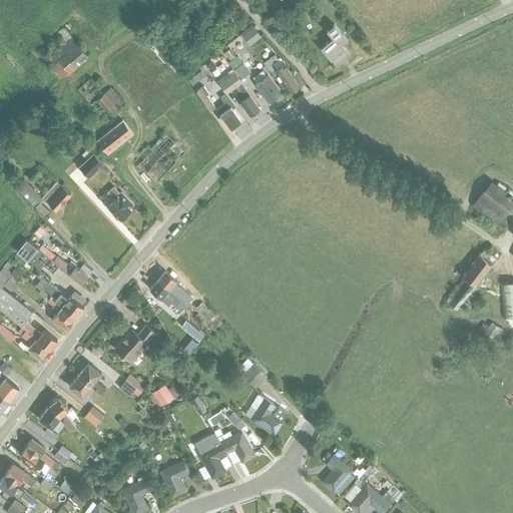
[(241,32),(249,42),(261,33),(252,23),(241,32)]
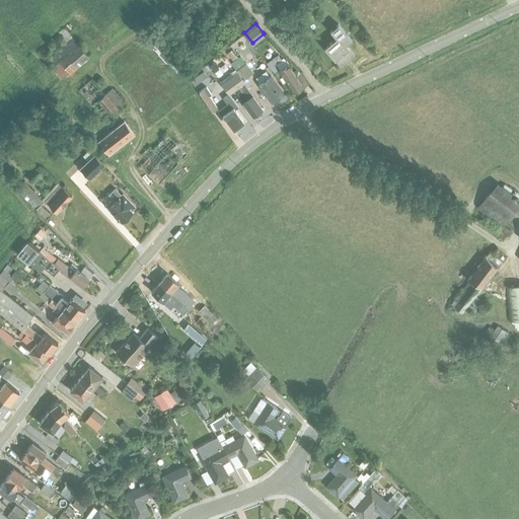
[(51,67),(61,79),(88,57),(64,27),(56,34),(58,36),(54,40),(61,48),(54,54),(59,60),(51,67)]
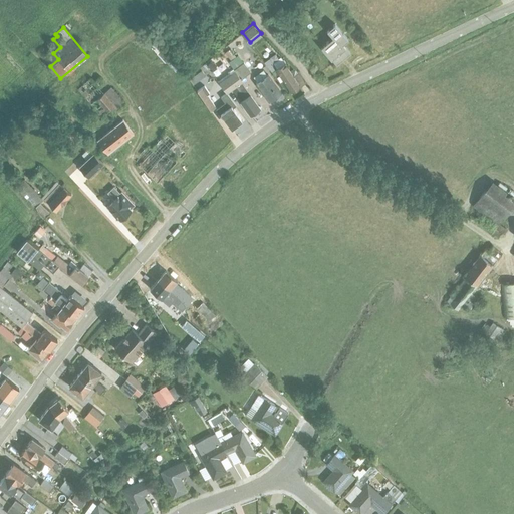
[(332,61),(336,65),(350,54),(343,45),(348,42),(336,27),(328,33),(333,40),(321,50),(331,62),(332,61)]
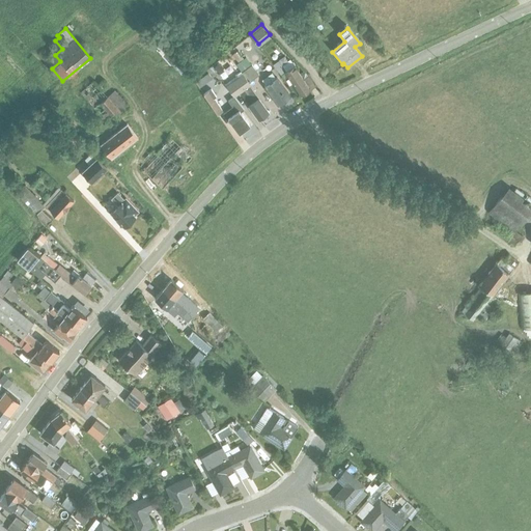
[(225,81),(234,93),(251,82),(249,79),(259,72),(246,54),(243,56),(236,49),(232,52),(239,59),(235,61),(242,70),(225,81)]
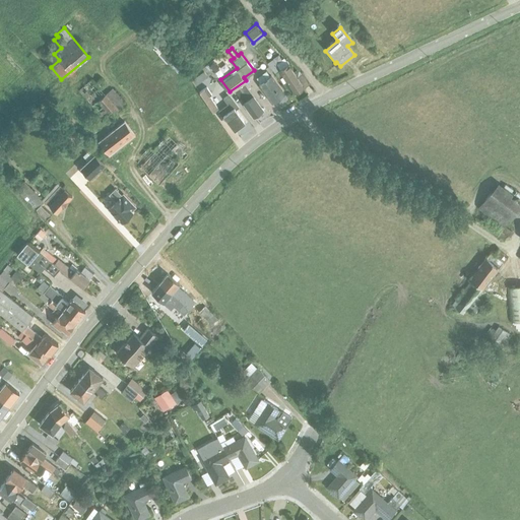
[(212,59),(209,65),(215,69),(219,63),(212,59)]
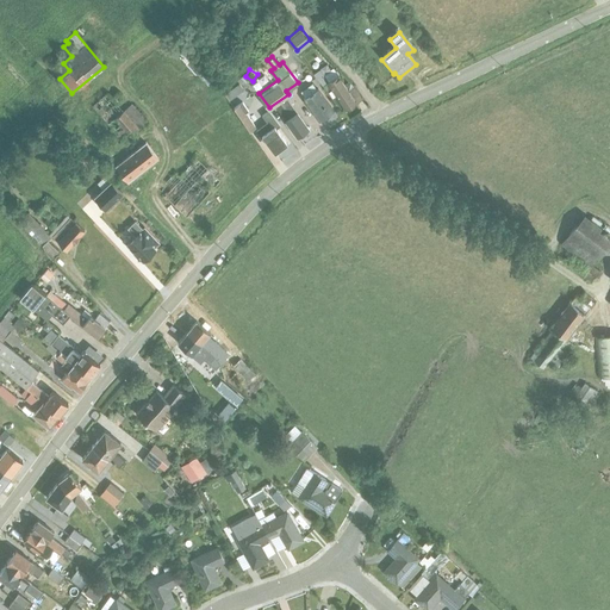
[(327,79),(344,106),(356,99),(338,70),(327,79)]
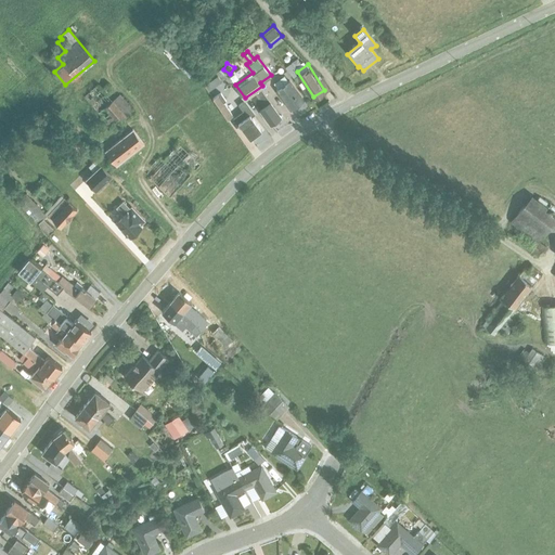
[(275,87),(289,107),(304,98),(289,77),(287,78),(283,73),(274,78),(274,81),(278,86),(275,87)]
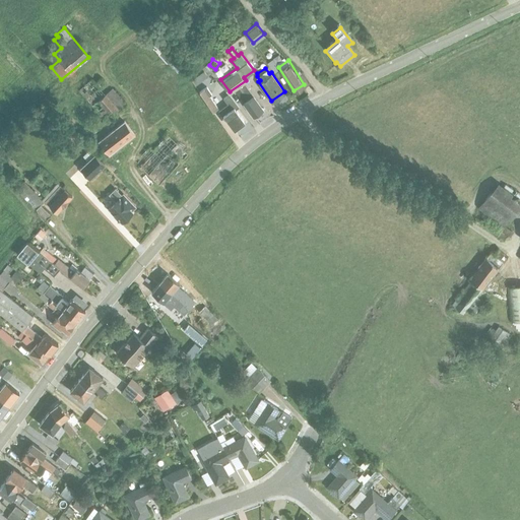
[(78,87),(106,118),(126,101),(112,85),(105,91),(90,76),(78,87)]
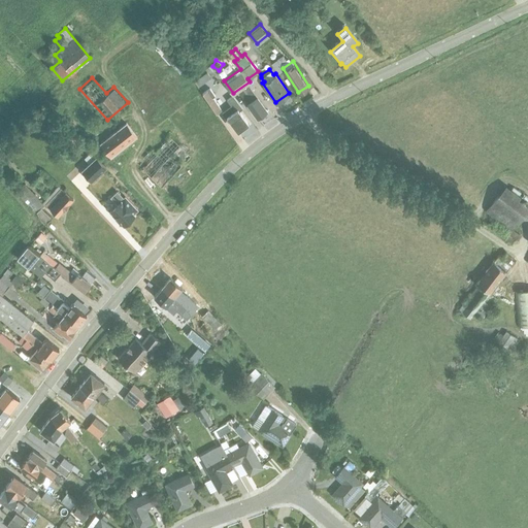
[(209,86),(201,91),(215,111),(221,107),(212,95),(215,93),(209,86)]
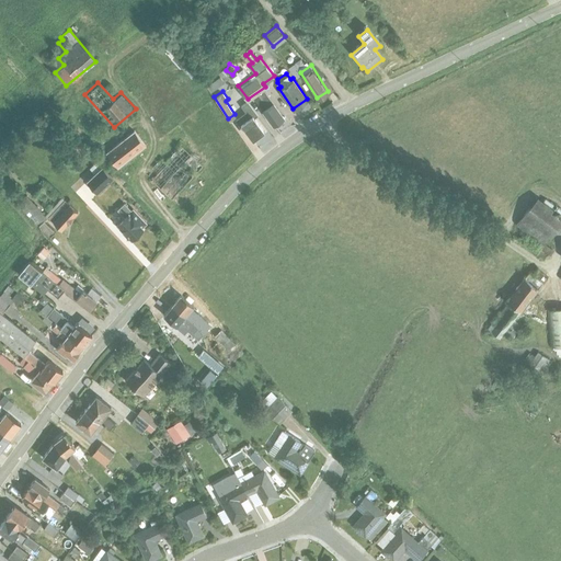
[(249,99),(241,102),(245,112),(253,109),(249,99)]
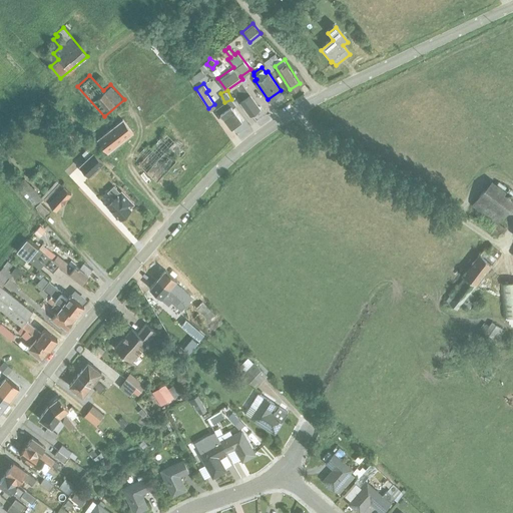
[(249,91),(238,99),(248,113),(260,105),(249,91)]
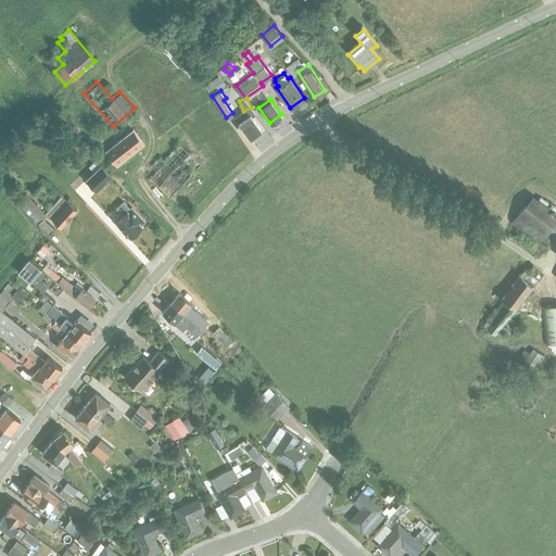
[(241,126),(250,137),(261,128),(253,117),(241,126)]
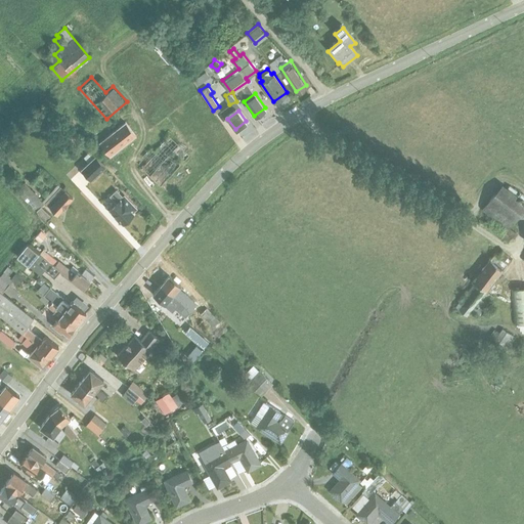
[(126,122),(100,141),(111,156),(136,135),(126,122)]
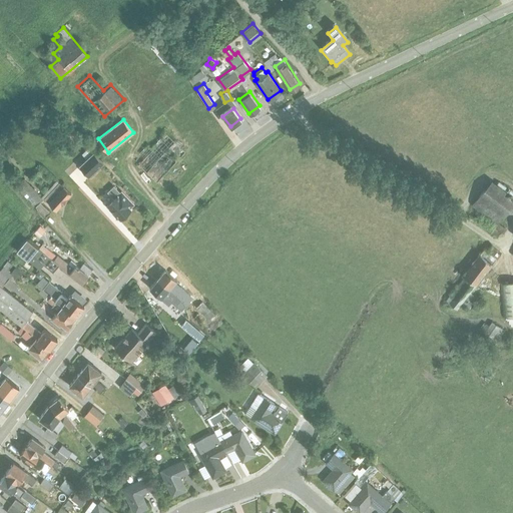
[(143,156),(138,161),(139,163),(157,180),(185,150),(165,131),(150,146),(147,143),(139,152),(143,156)]
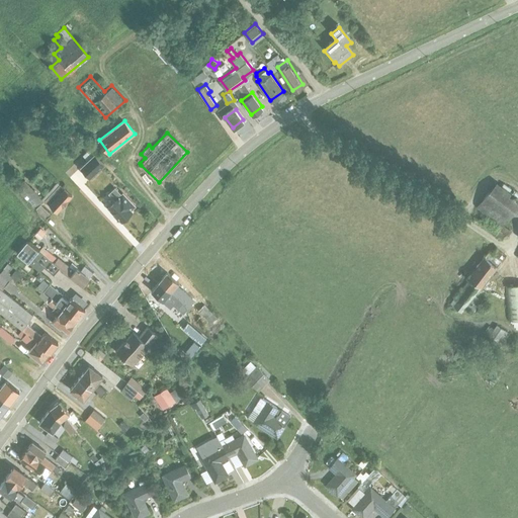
[(87,160),(80,166),(83,170),(82,170),(82,171),(85,176),(88,174),(90,178),(105,164),(90,148),(83,155),(87,160)]
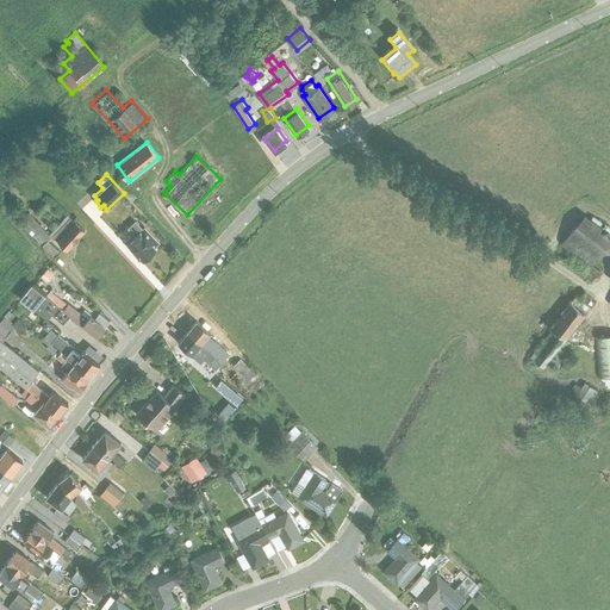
[(29,211),(19,222),(42,244),(43,244),(48,253),(53,259),(61,250),(49,240),(53,235),(68,249),(86,229),(68,213),(50,232),(29,211)]
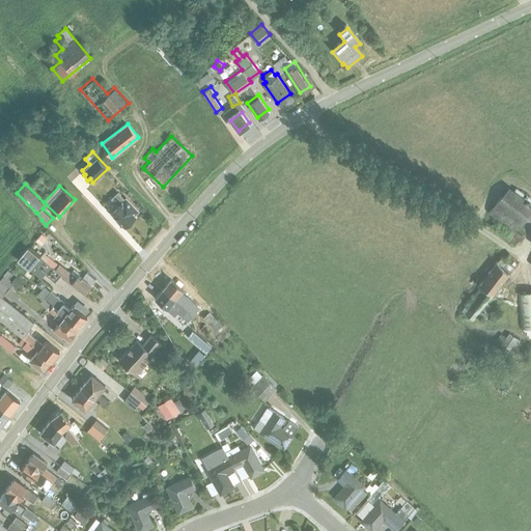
[(530,202),(509,186),(488,212),(513,230),(507,240),(514,244),(519,239),(521,241),(525,235),(515,230),(530,211),(530,202)]
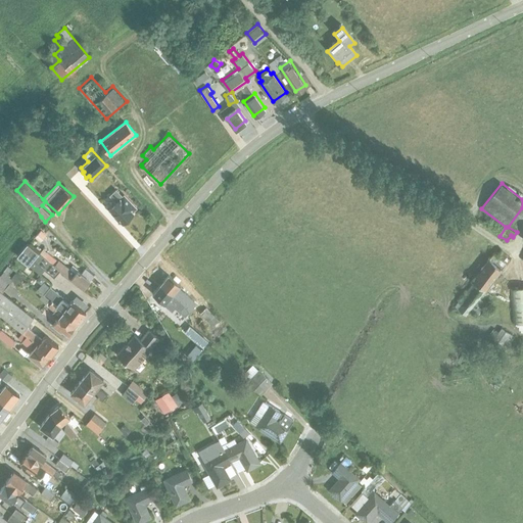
[(115,200),(108,207),(123,223),(135,211),(134,210),(138,206),(125,193),(123,194),(116,188),(109,194),(115,200)]
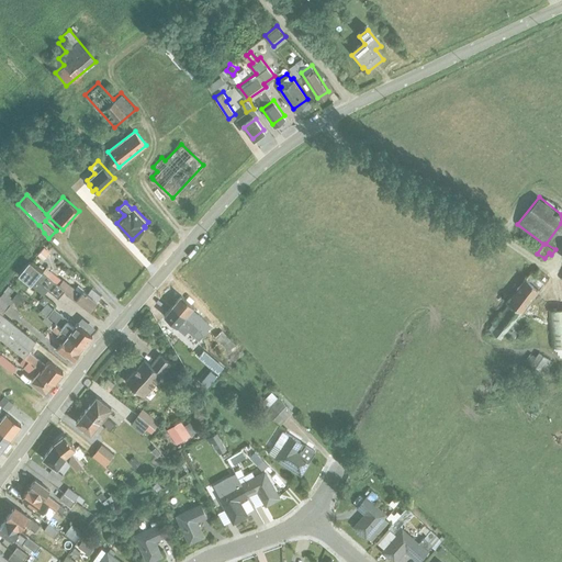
[(44,246),(37,254),(43,259),(51,251),(44,246)]
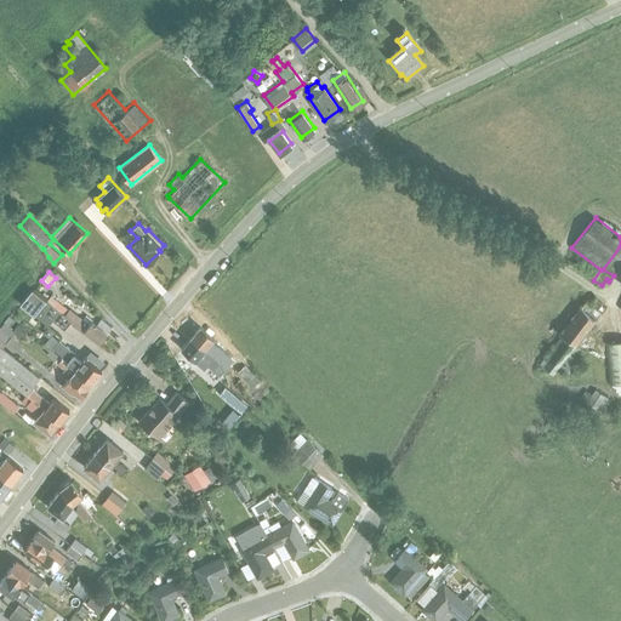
[(72,319),(47,300),(33,288),(20,303),(49,326),(53,319),(64,329),(72,319)]
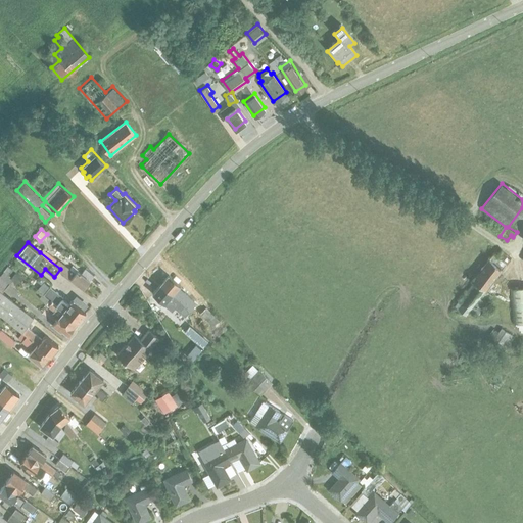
[(40,252),(60,269),(84,288),(94,275),(86,268),(82,272),(78,270),(79,269),(73,264),(70,268),(59,258),(58,259),(43,248),(40,252)]
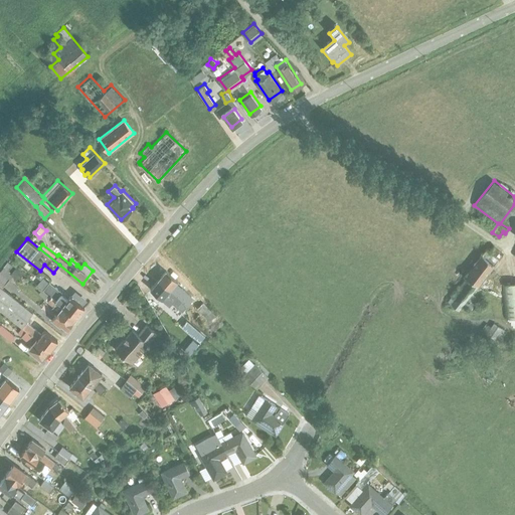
[(467,277),(449,301),(459,310),(464,303),(471,308),(478,298),(479,299),(483,295),(479,291),(482,287),(479,284),(503,253),(493,245),(490,249),(487,247),(465,275),(467,277)]
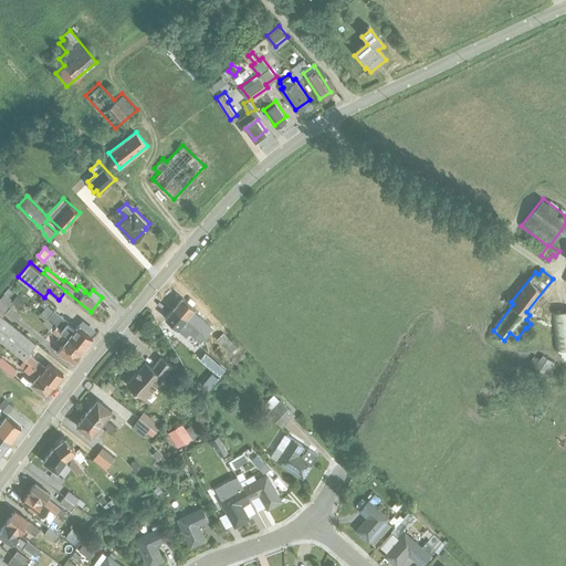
[(0,297),(0,314),(2,316),(14,303),(19,306),(24,300),(17,294),(12,301),(9,297),(14,292),(9,287),(0,297)]
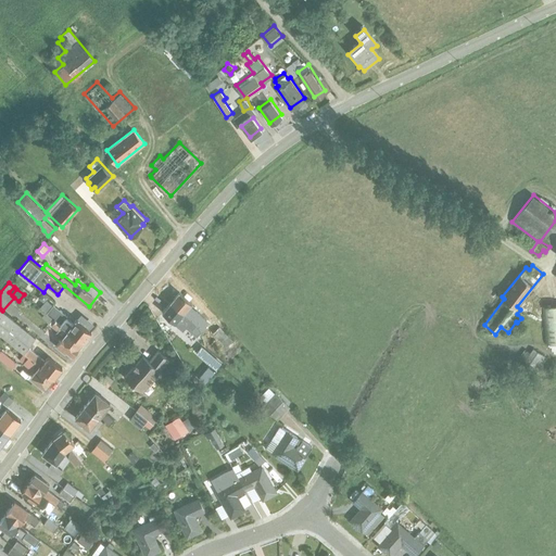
[(171,301),(198,325),(202,329),(207,323),(189,306),(192,302),(179,291),(171,301)]
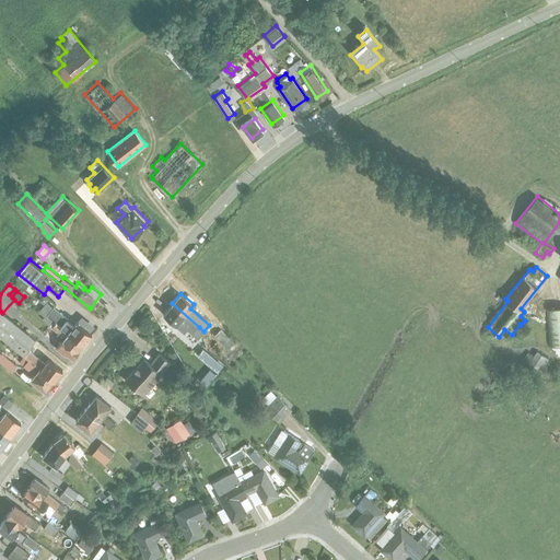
[(43,294),(38,301),(44,305),(49,300),(43,294)]
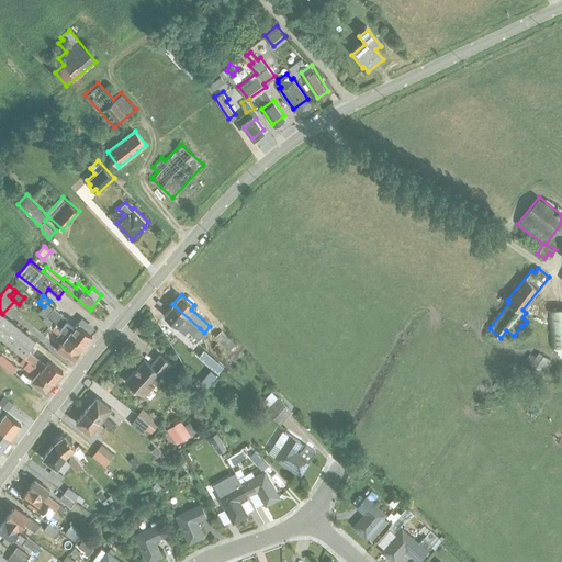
[(200,328),(172,304),(164,314),(177,325),(180,323),(194,335),(200,328)]
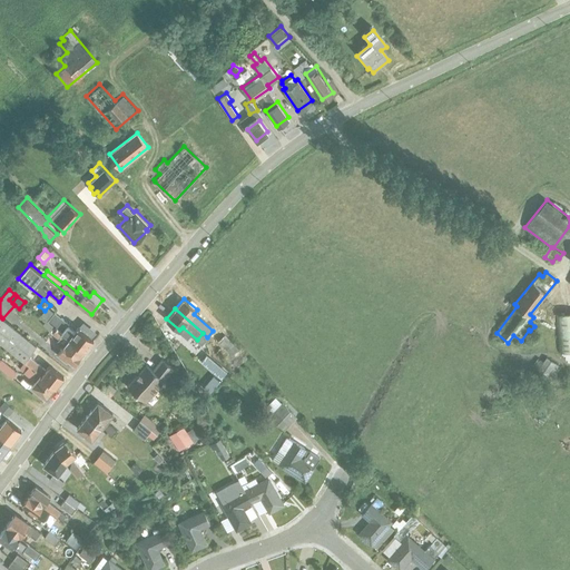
[(48,321),(85,351),(94,340),(91,337),(77,326),(74,331),(68,326),(69,324),(55,312),(48,321)]
